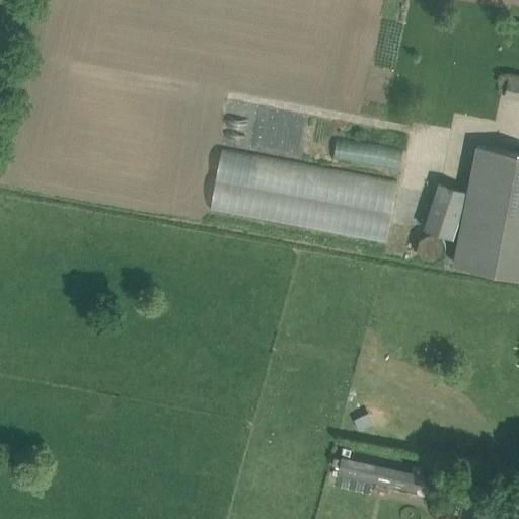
[(518,99),(518,76),(510,75),(505,96),(518,99)]
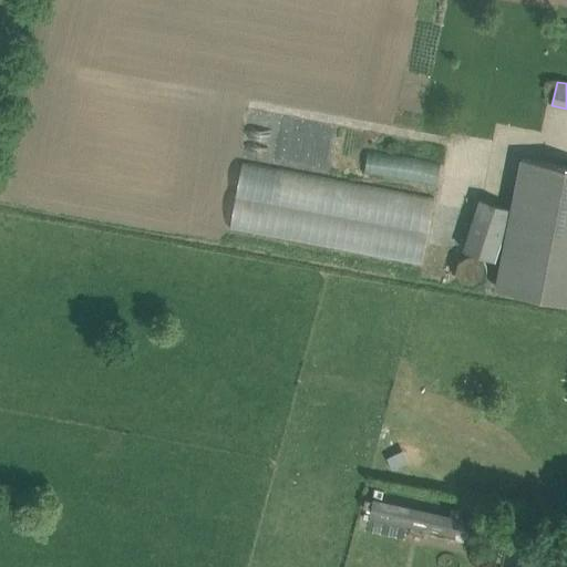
[(394,123),(415,124),(416,114),(395,113),(394,123)]
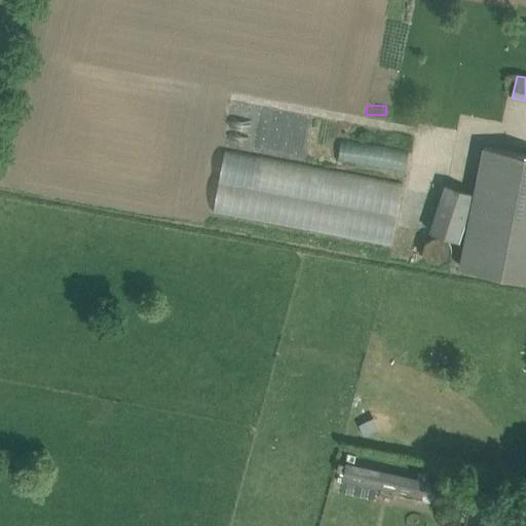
[(341,162),(408,171),(411,149),(344,141),(341,162)]
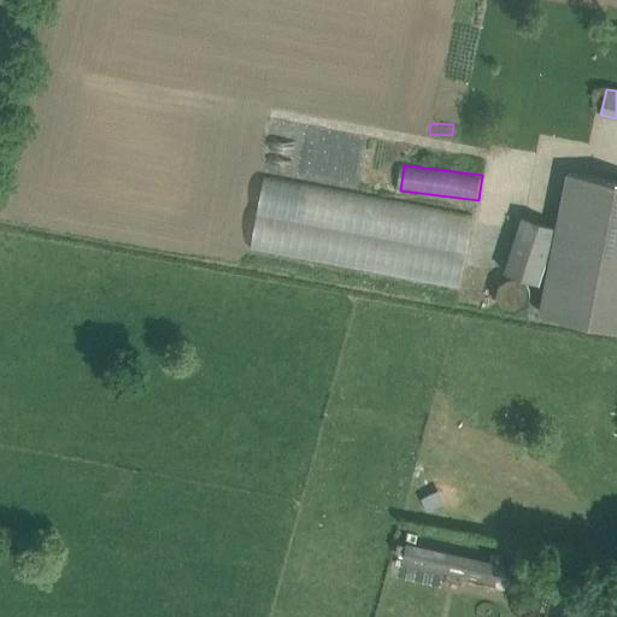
[(616,181),(566,171),(556,225),(522,215),(504,272),(539,282),(552,245),(540,313),(616,328),(616,181)]
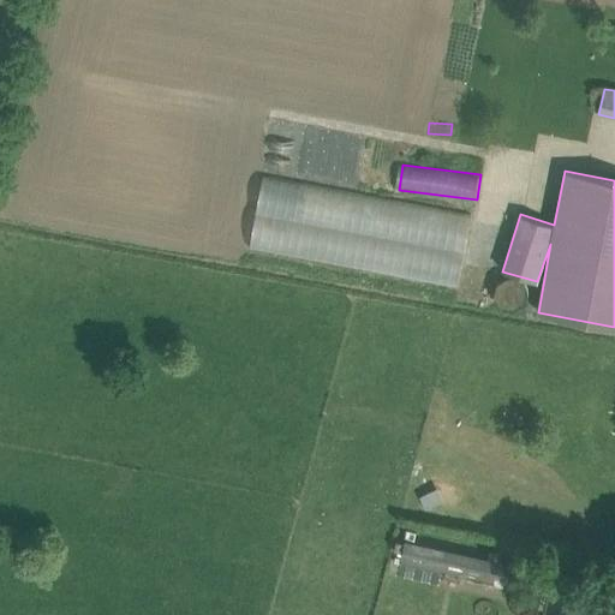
[(263,175),(250,249),(463,285),(467,252),(469,252),(476,213),(263,175)]
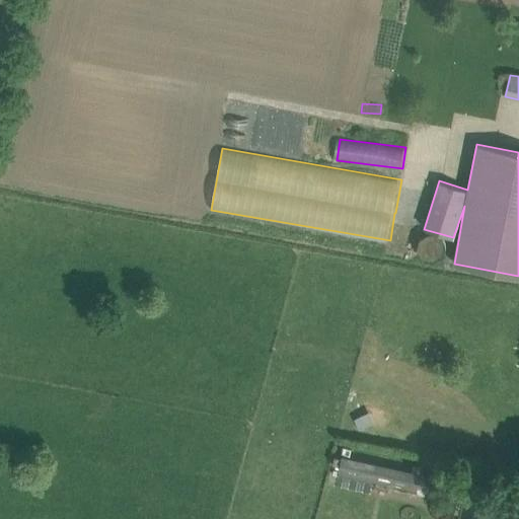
[(425,496),(430,475),(342,456),(338,476),(425,496)]
